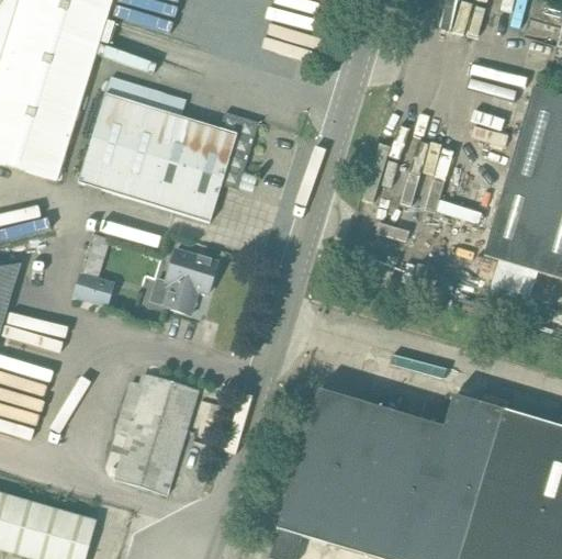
[(0,0),(0,163),(56,180),(99,41),(110,44),(116,21),(105,18),(111,0),(0,0)]
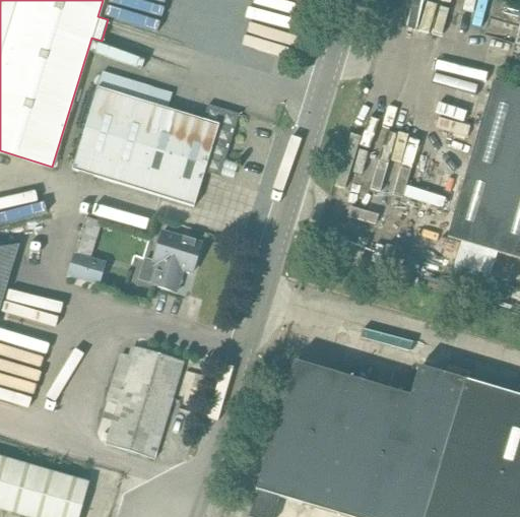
[(172,91),(102,70),(72,170),(194,204),(204,170),(220,175),(239,113),(208,104),(203,119),(167,108),(172,91)]
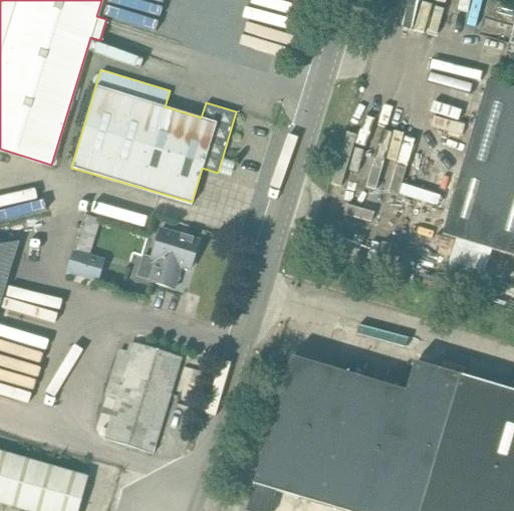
[(513,85),(488,78),(443,233),(513,254),(513,85)]
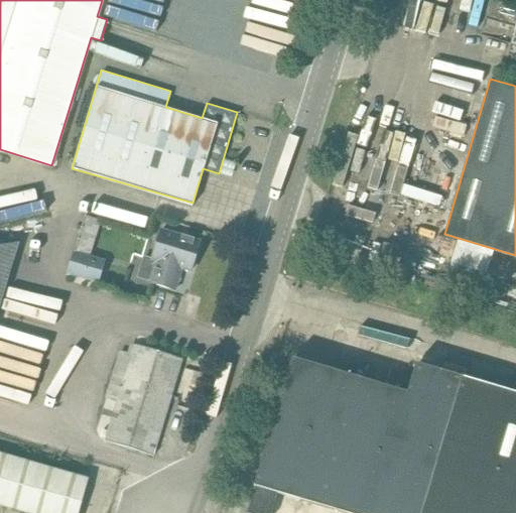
[(102,219),(86,214),(67,273),(98,282),(105,259),(91,254),(102,219)]
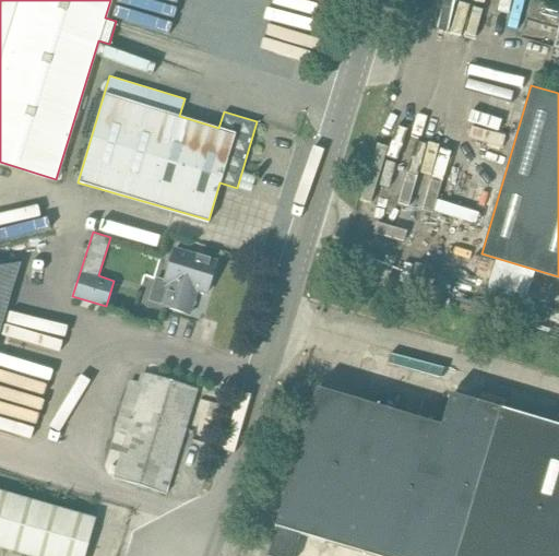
[(216,260),(175,247),(164,280),(168,282),(162,304),(189,312),(197,288),(206,292),(216,260)]
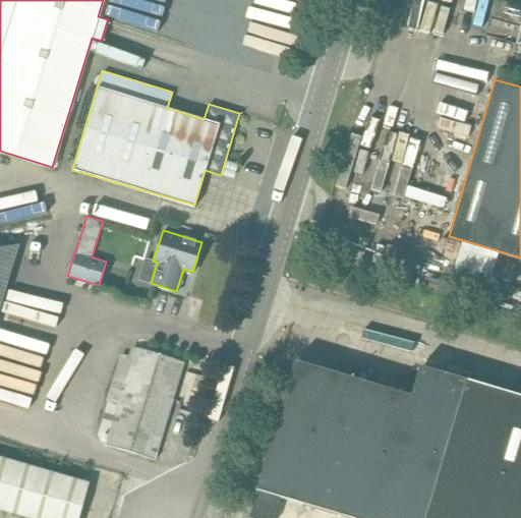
[(0,307),(19,244),(0,246),(0,307)]
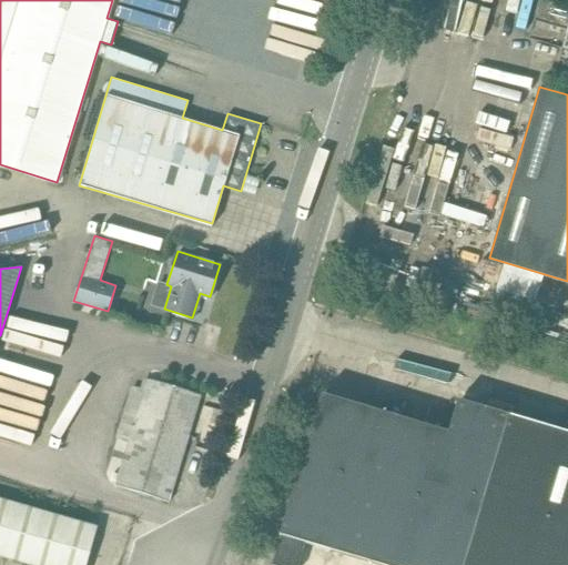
[(201,393),(148,377),(115,483),(168,500),(198,402),(199,402),(201,393)]
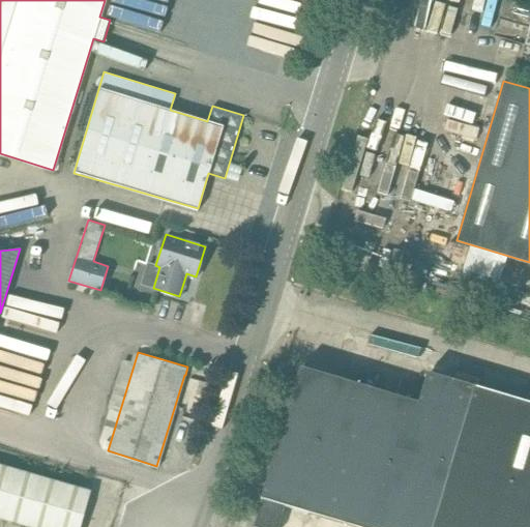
[(529,526),(529,403),(448,378),(429,373),(419,404),(301,369),(254,526),(256,526),(274,526),(282,504),(357,526),(529,526)]
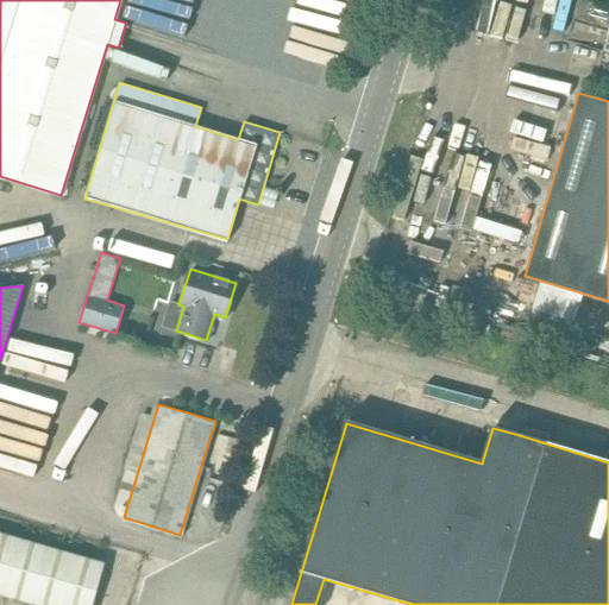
[(92,604),(105,563),(0,533),(0,593),(41,604),(92,604)]
